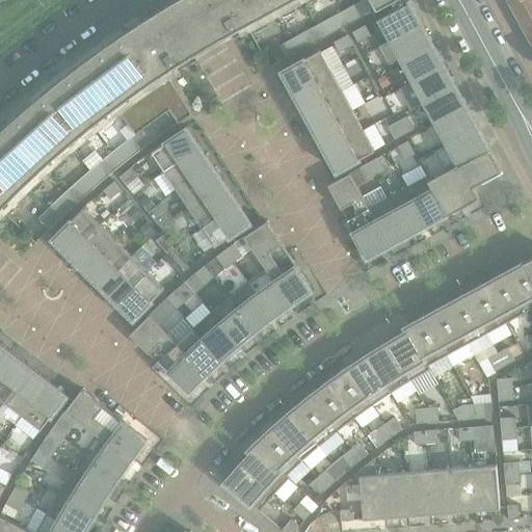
[(245,24),(232,0),(175,0),(154,12),(140,21),(137,23),(167,70),(209,44),(245,24)]
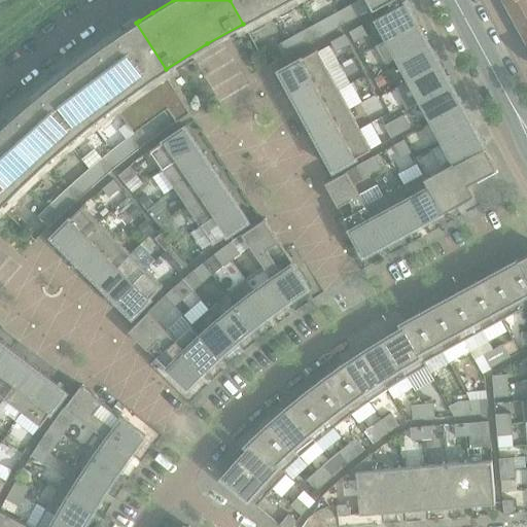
[(230,0),(243,24),(246,30),(274,15),(300,1),(301,0),(230,0)]
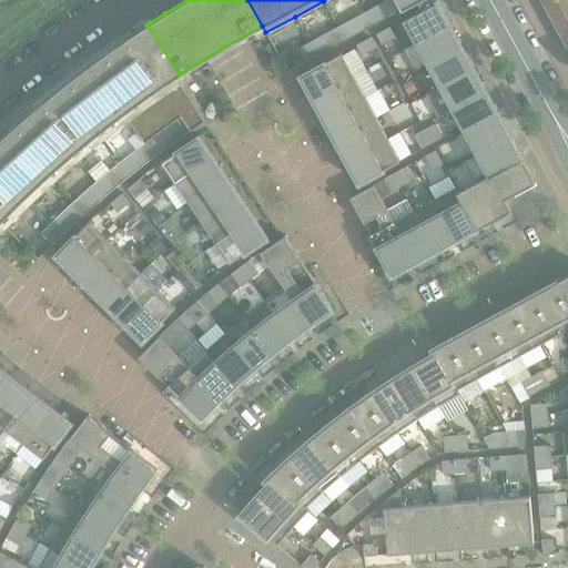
[(402,10),(396,0),(386,0),(384,2),(391,16),(402,10)]
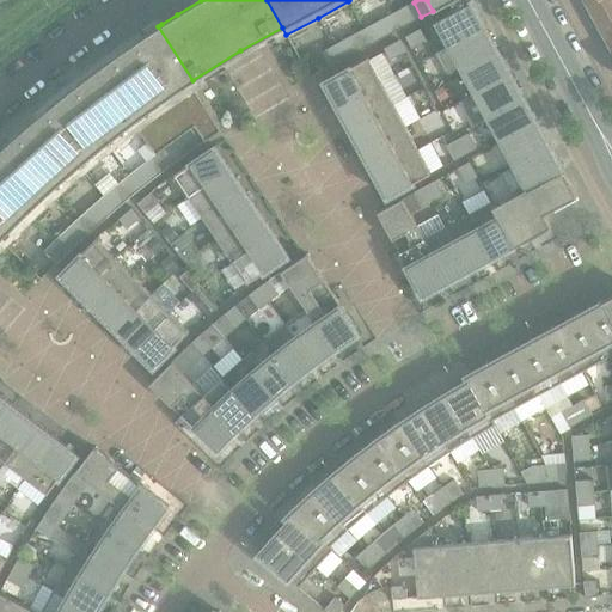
[(452,0),(427,0),(433,11),(452,0)]
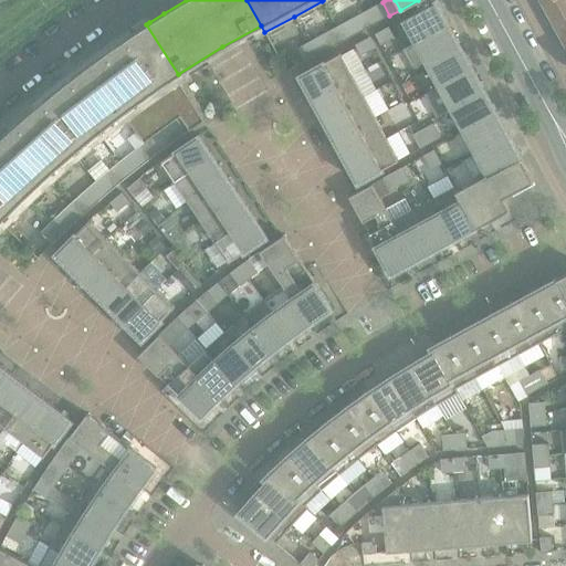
[(565,16),(565,0),(549,0),(543,4),(553,23),(565,16)]
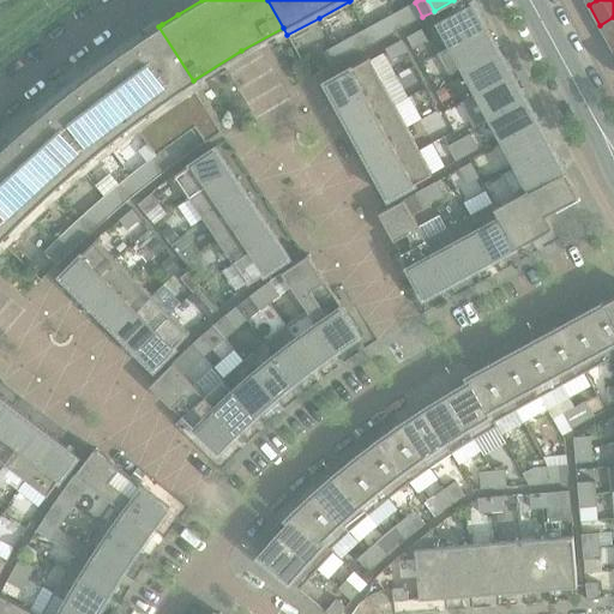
[(487,26),(473,1),(435,22),(449,47),(487,26)]
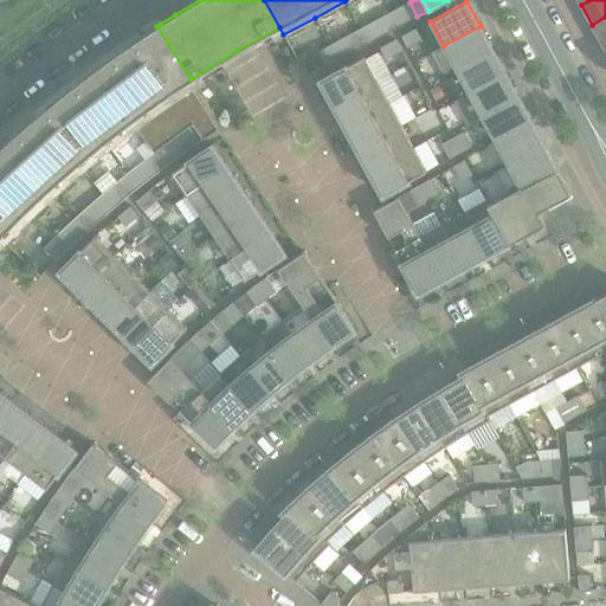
[(417,17),(410,2),(398,8),(406,24),(417,17)]
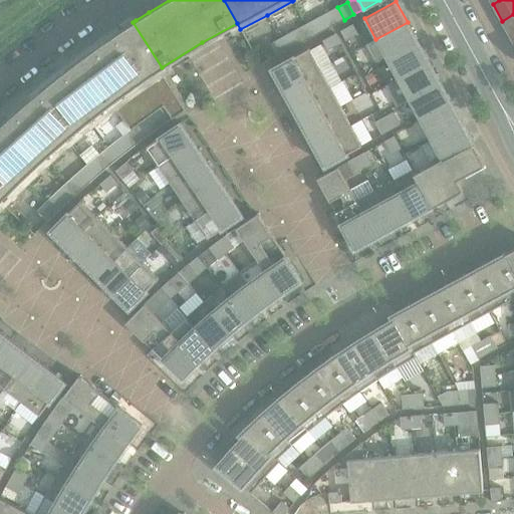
[(344,20),(337,7),(332,9),(328,12),(334,25),(344,20)]
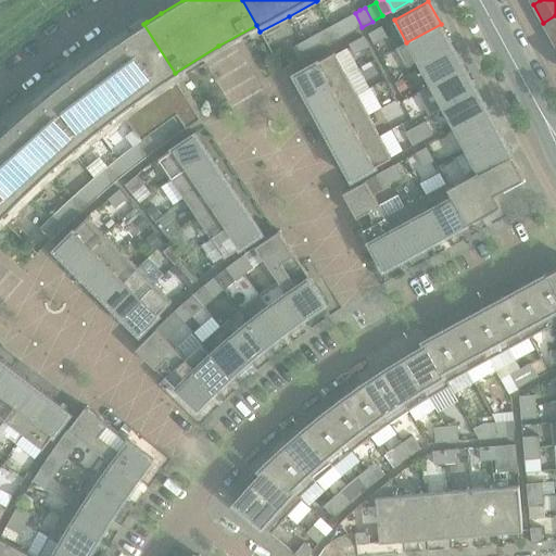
[(362,27),(355,13),(344,19),(352,33),(362,27)]
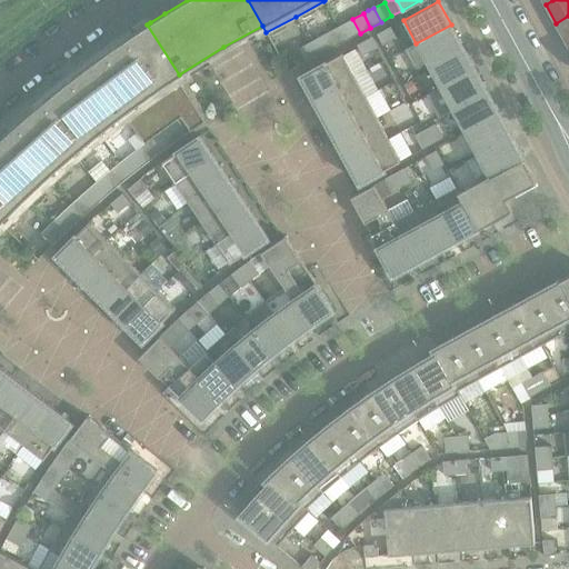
[(568,40),(568,16),(556,23),(566,42),(568,40)]
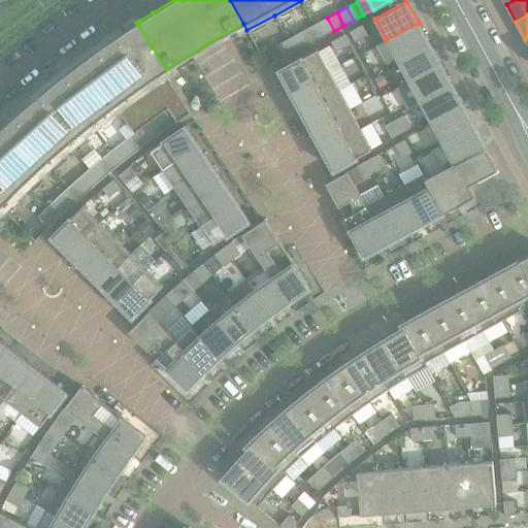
[(334,31),(327,18),(317,23),(324,36),(334,31)]
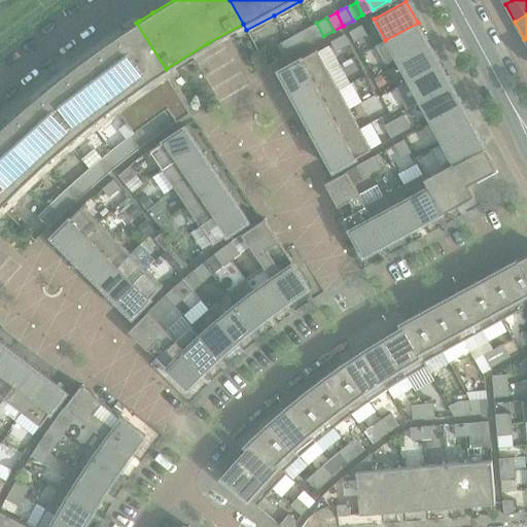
[(166,69),(136,23),(132,25),(123,32),(102,45),(70,70),(48,86),(18,112),(0,128),(0,207),(4,212),(33,183),(57,162),(89,135),(118,111),(167,77),(170,75),(166,69)]
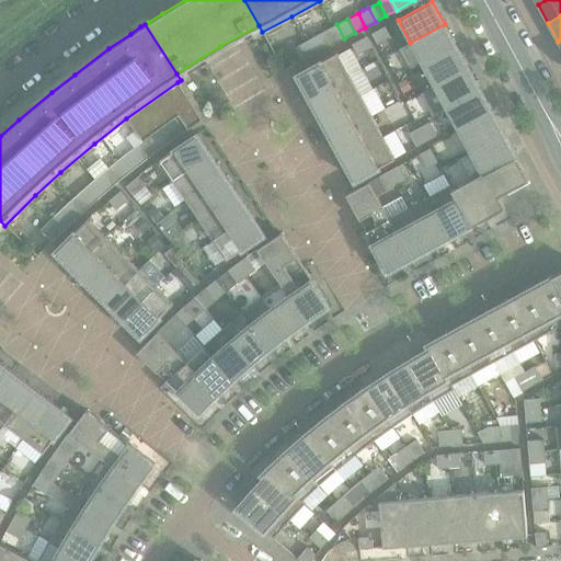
[(344,38),(336,24),(333,26),(327,31),(334,44),(344,38)]
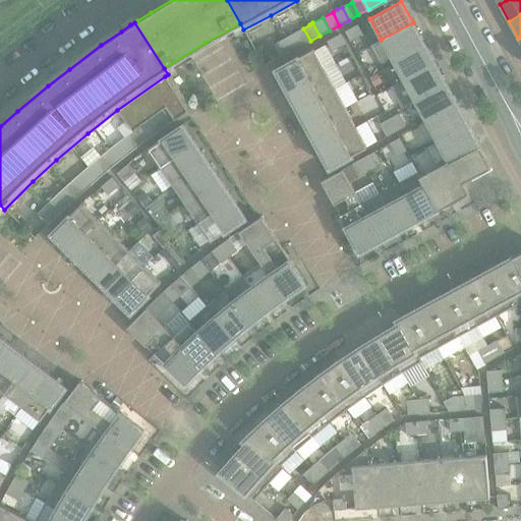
[(423,43),(413,22),(381,40),(392,60),(423,43)]
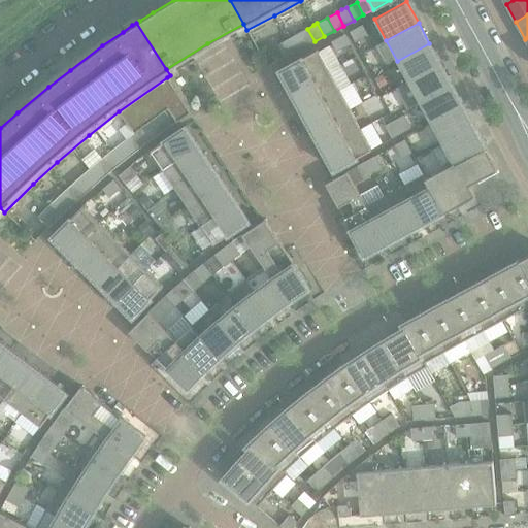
[(368,35),(362,25),(350,32),(355,42),(368,35)]
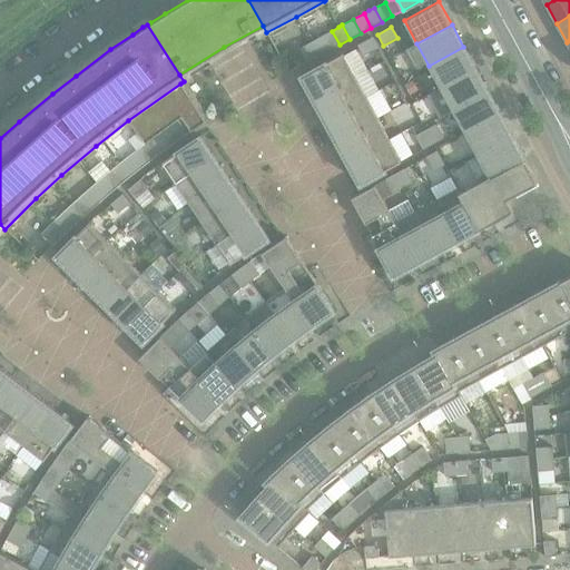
[(340,45),(332,31),(321,37),(328,51),(340,45)]
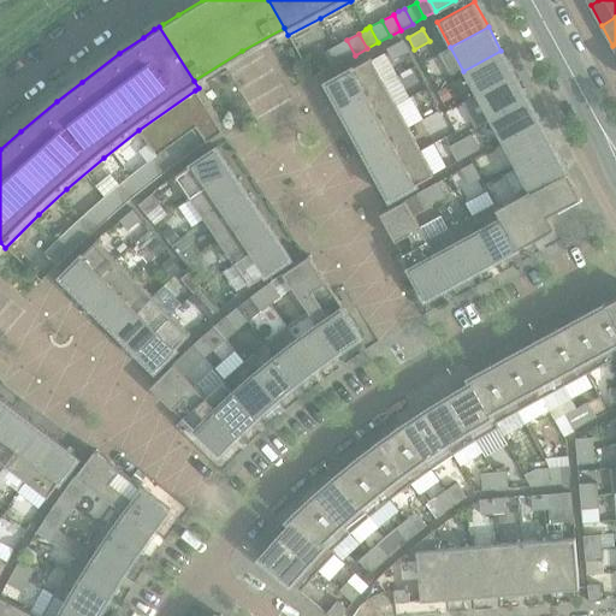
[(355,55),(347,40),(336,46),(344,61),(355,55)]
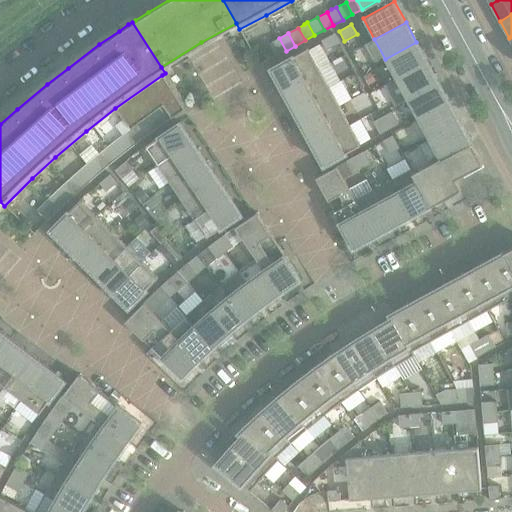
[(339,44),(334,34),(321,41),(326,51),(339,44)]
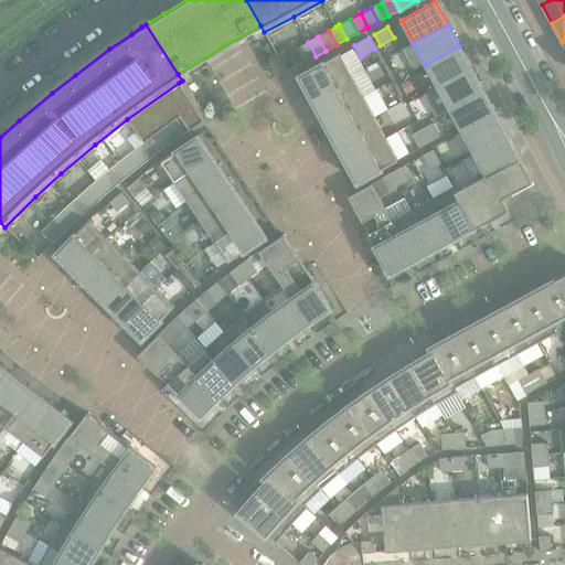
[(316,56),(308,42),(297,48),(305,62),(316,56)]
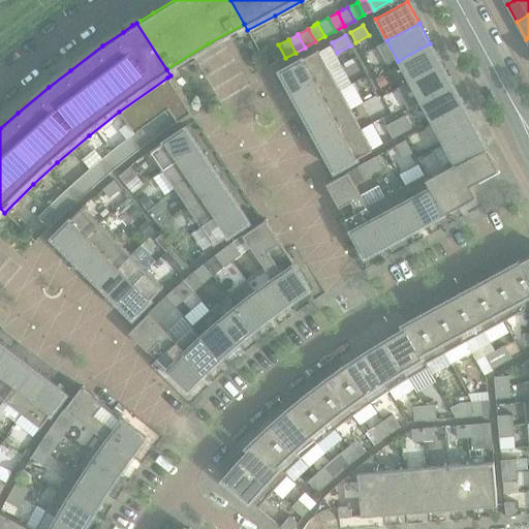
[(441,64),(430,43),(398,61),(409,82),(441,64)]
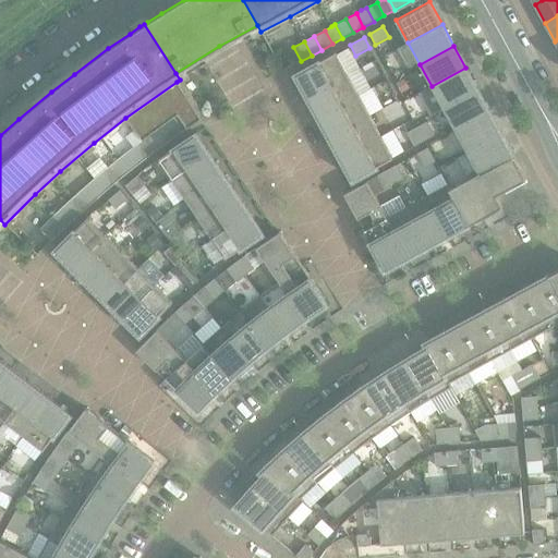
[(307,96),(347,74),(336,52),(295,74),(307,96)]
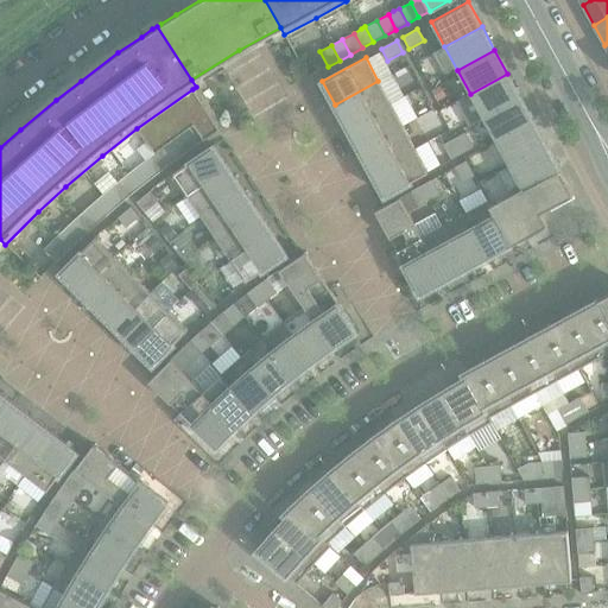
[(520,97),(517,90),(507,74),(470,94),(483,118),(520,97)]
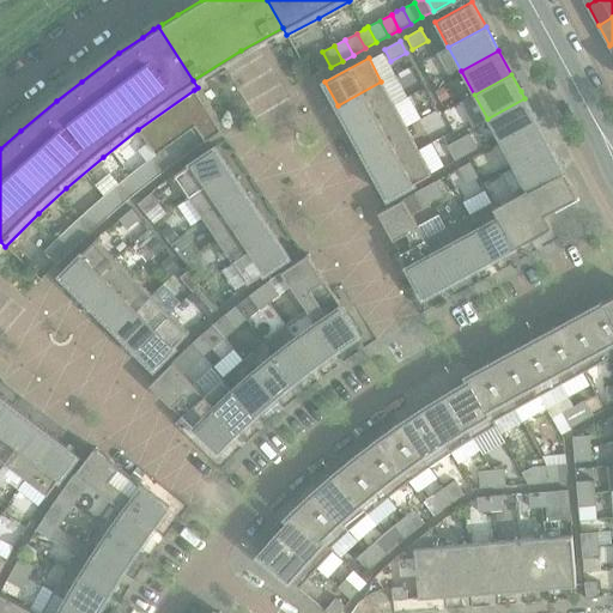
[(350,128),(394,104),(381,82),(338,105),(350,128)]
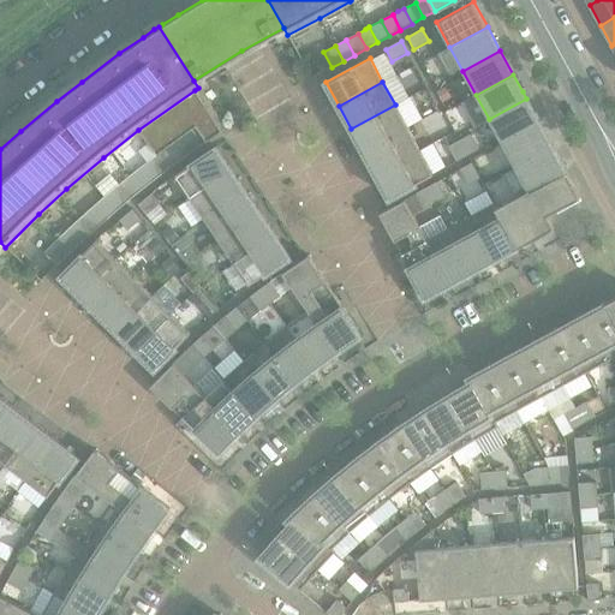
[(445,87),(436,91),(442,101),(451,96),(445,87)]
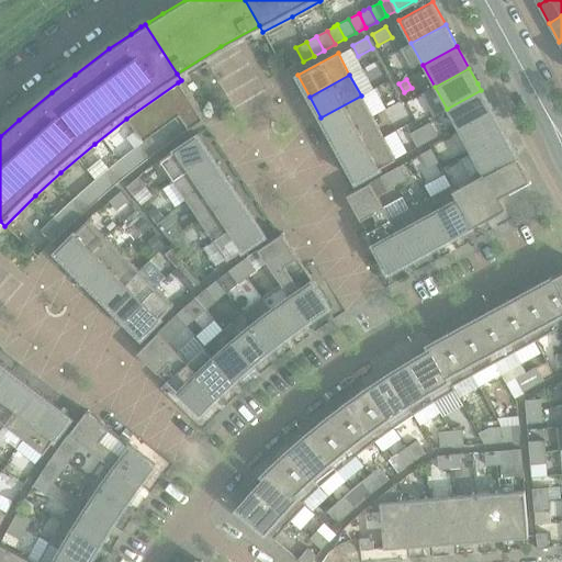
[(178,82),(126,119),(143,142),(153,135),(161,128),(170,122),(180,135),(192,127),(202,120),(195,109),(178,82)]
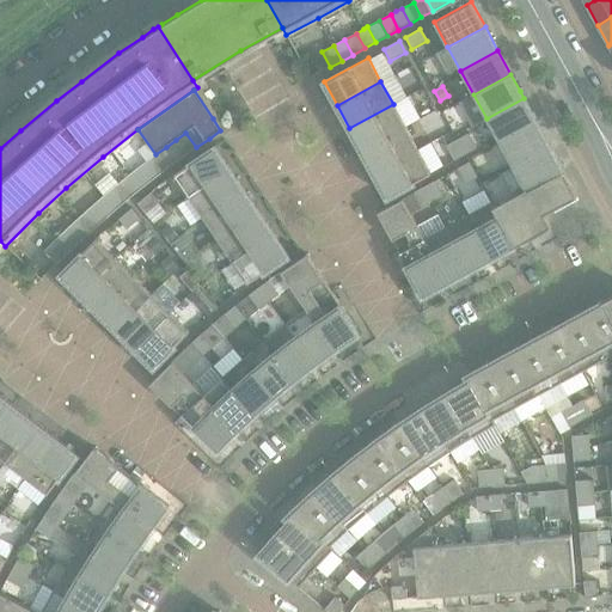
[(537,122),(524,98),(487,118),(500,142),(537,122)]
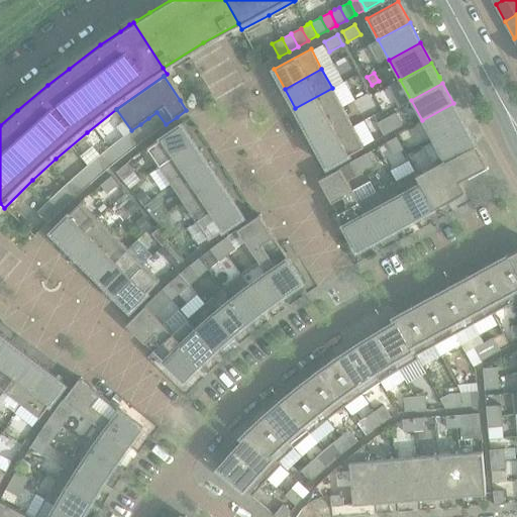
[(305,126),(342,107),(332,88),(295,108),(305,126)]
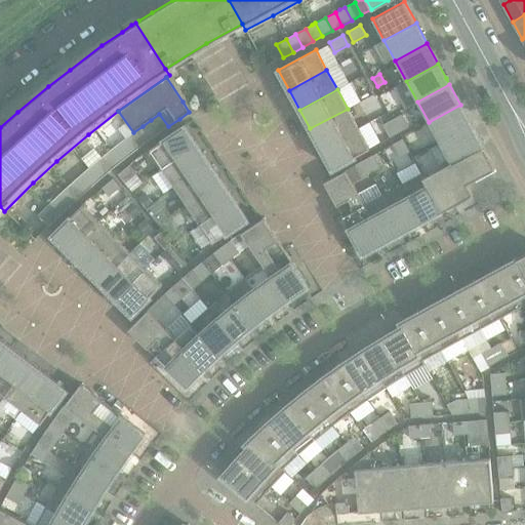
[(472,125),(460,105),(429,122),(440,143),(472,125)]
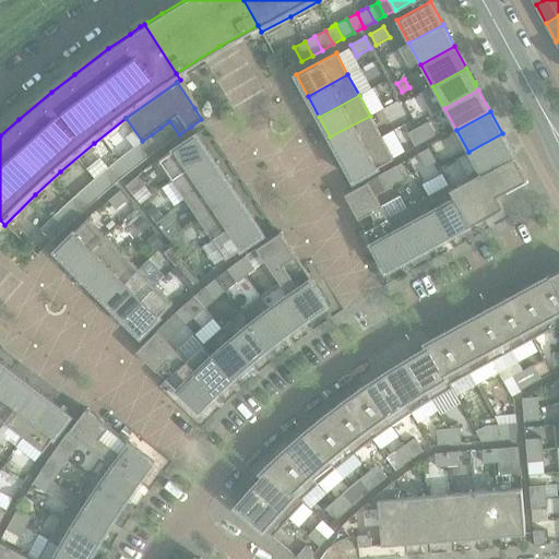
[(342,157),(381,137),(370,116),(330,137),(342,157)]
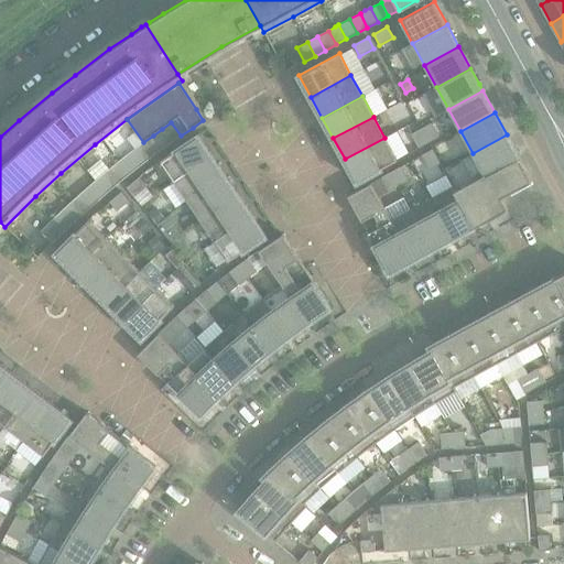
[(419,125),(416,121),(409,126),(413,132),(421,129),(419,125)]
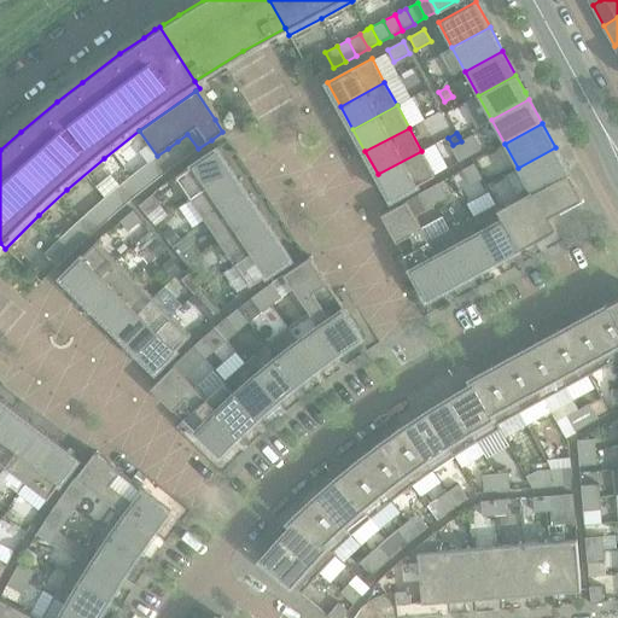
[(198,149),(187,134),(178,141),(188,157),(198,149)]
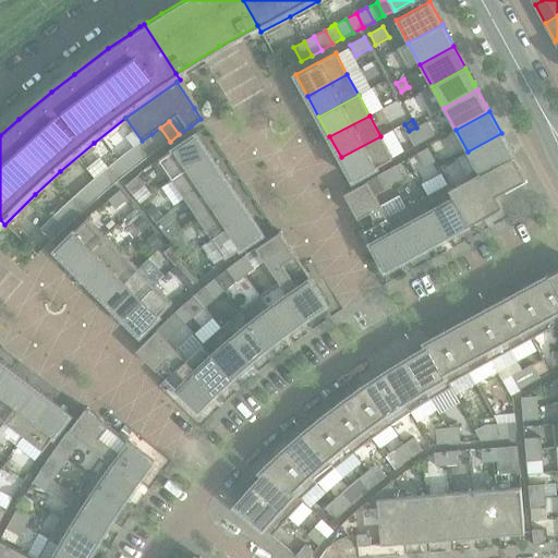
[(434,136),(426,122),(409,131),(405,133),(413,146),(424,141),(434,136)]
